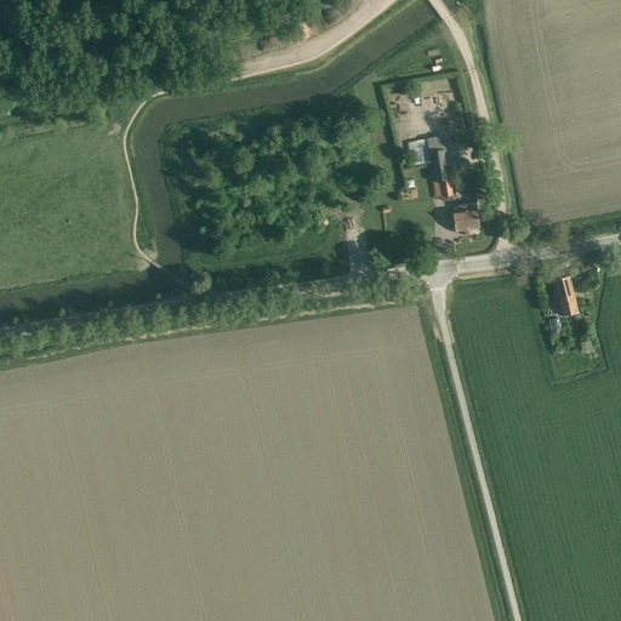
[(434,110),(433,97),(420,100),(422,112),(434,110)]
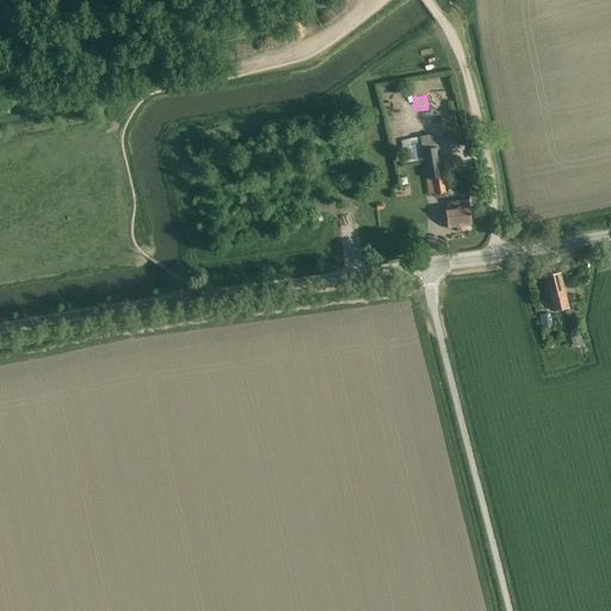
[(405,153),(406,164),(425,161),(427,177),(433,177),(436,193),(446,192),(439,141),(425,143),(406,147),(407,153),(405,153)]
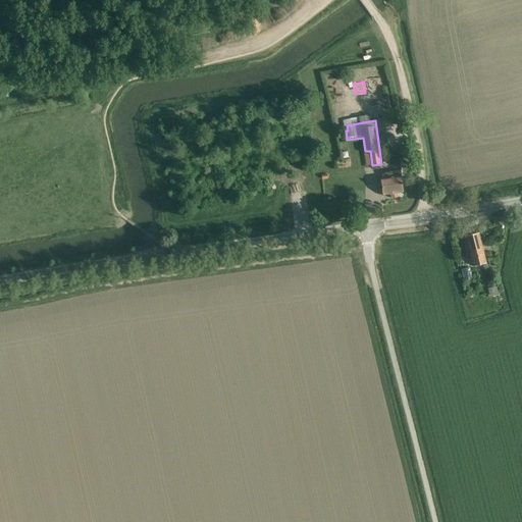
[(381,179),(381,185),(383,195),(390,194),(390,198),(398,198),(398,193),(404,192),(402,181),(401,176),(400,176),(399,170),(381,172),(382,179),(381,179)]
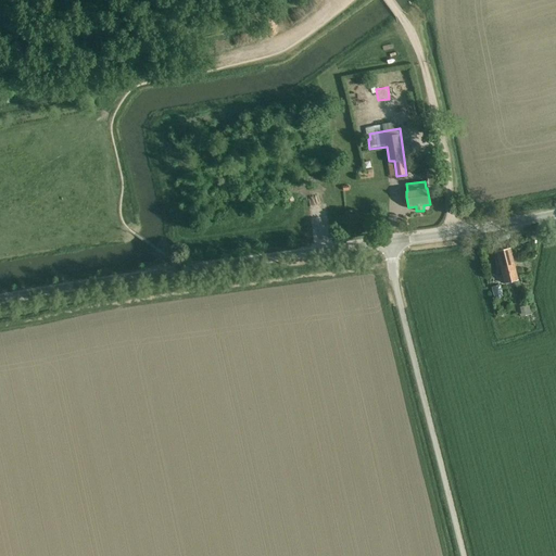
[(496,252),(498,262),(504,283),(518,280),(510,249),(496,252)]
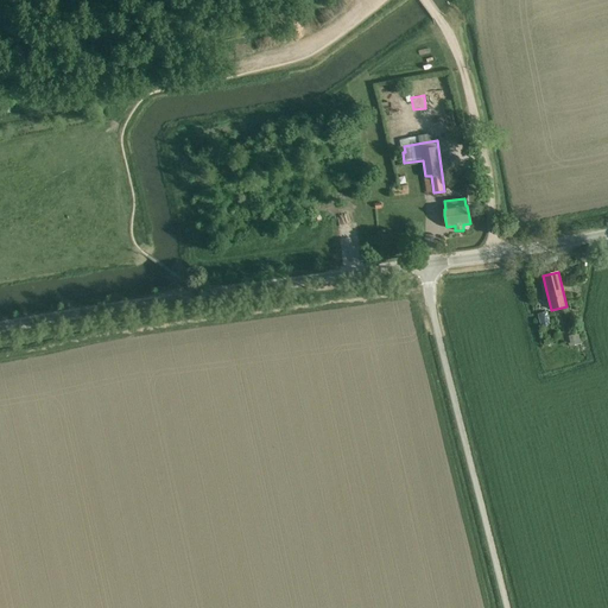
[(570,343),(569,343),(569,347),(582,344),(580,334),(569,336),(570,343)]
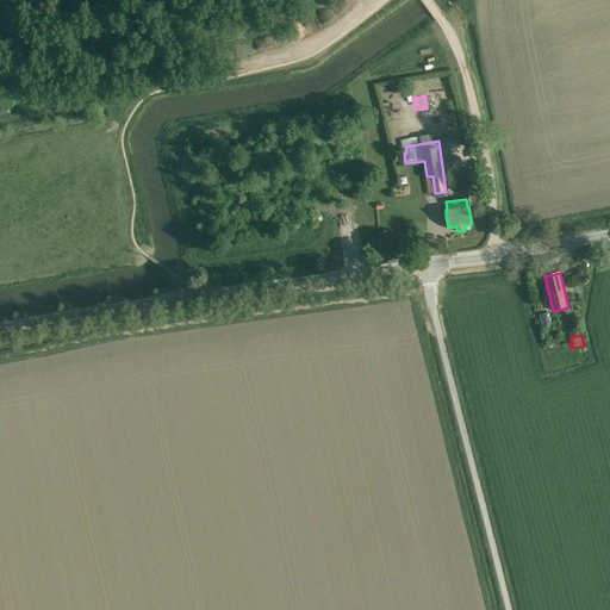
All buildings are outlined.
